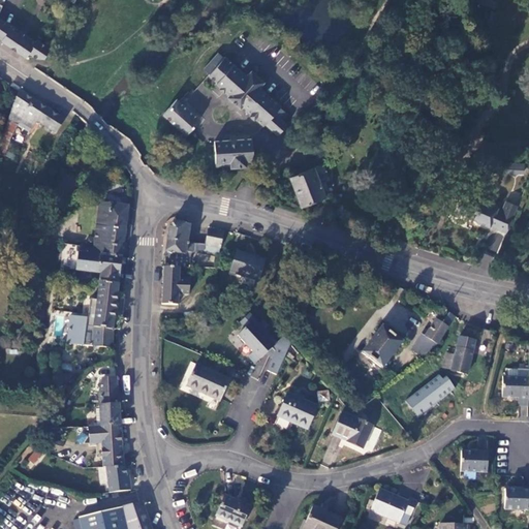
[(0,7),(3,0),(0,0),(0,38),(1,39),(0,40),(25,57),(28,53),(35,58),(43,59),(44,57),(50,49),(37,40),(35,42),(11,26),(11,27),(0,20),(0,7)]
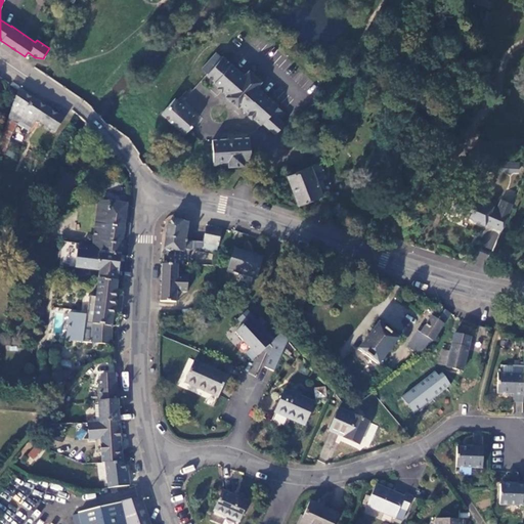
[(276,105),(255,87),(243,76),(221,57),(220,58),(214,53),(200,70),(206,75),(205,76),(213,83),(212,84),(225,95),(224,97),(236,108),(237,107),(243,112),(243,111),(260,125),(262,123),(274,134),(284,124),(278,119),(284,113),(276,106),(276,105)]
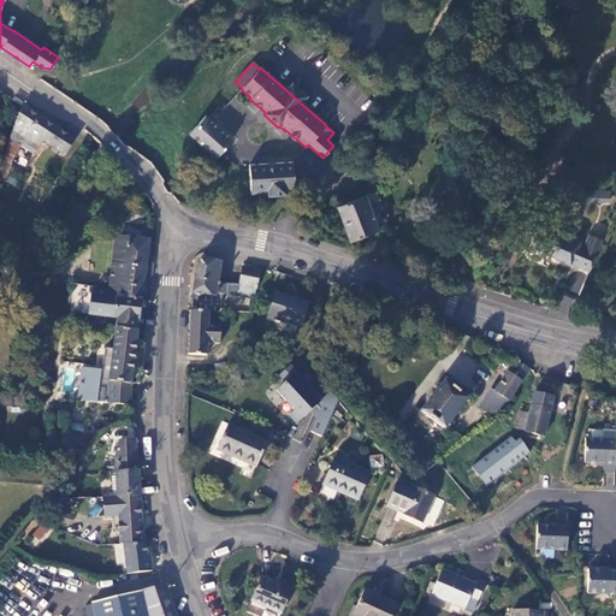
[(285,89),(300,102),(306,96),(290,83),(285,89)]
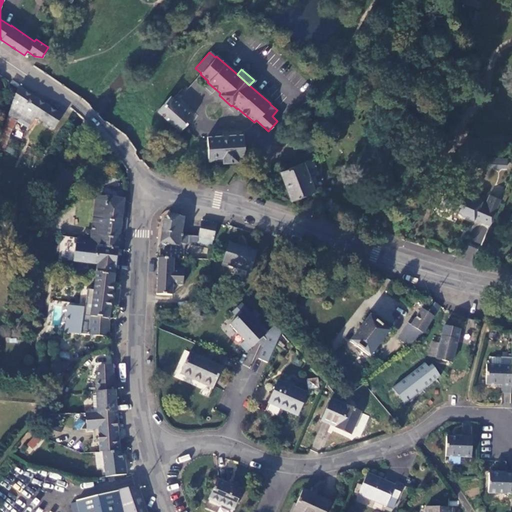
[(62,116),(18,87),(7,117),(2,133),(9,137),(16,123),(19,117),(30,124),(35,117),(53,129),(62,116)]
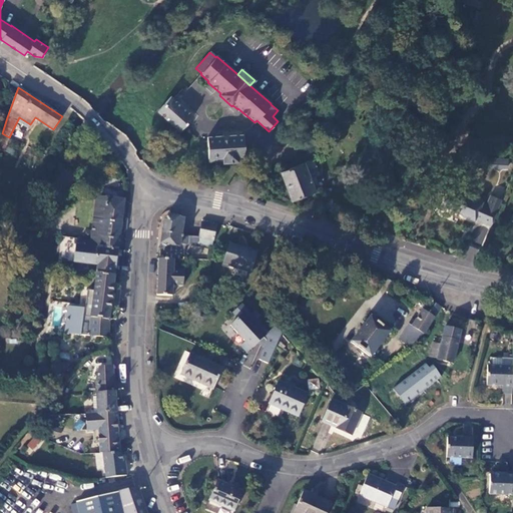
[(170,97),(157,112),(179,132),(192,117),(170,97)]
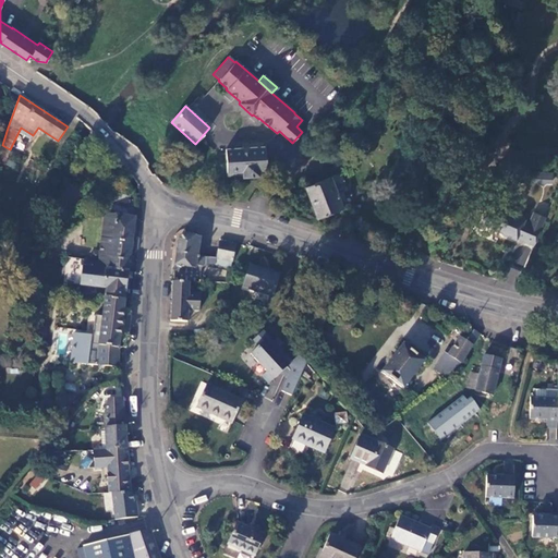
[(33,135),(21,128),(17,134),(29,142),(33,135)]
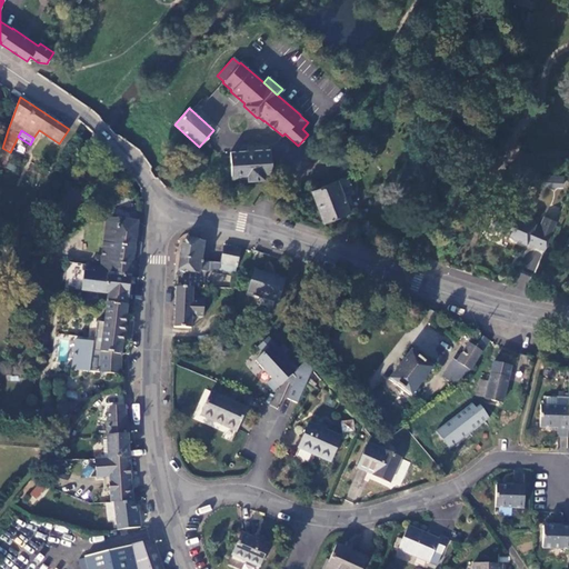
[(10,152),(2,148),(0,152),(0,167),(5,169),(10,152)]
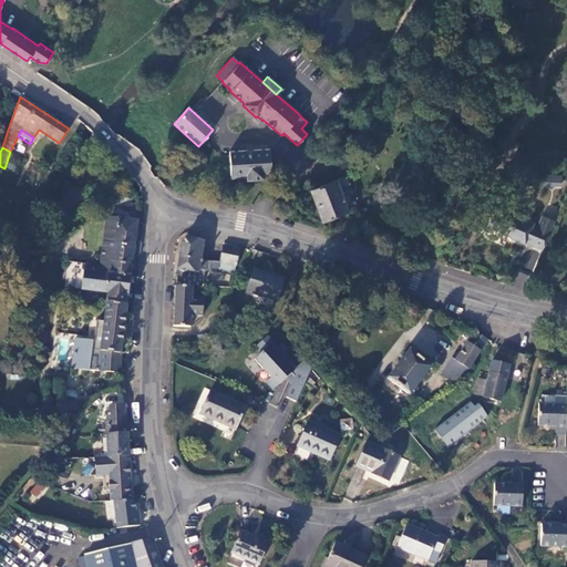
[(228,152),(230,176),(264,174),(270,173),(269,150),(228,152)]
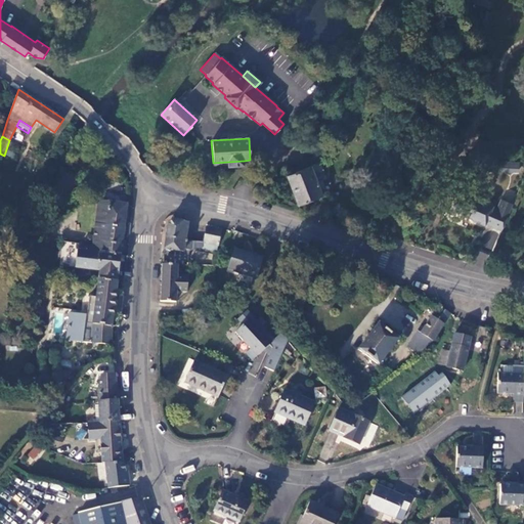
[(519,171),(519,162),(505,162),(504,171),(519,171)]
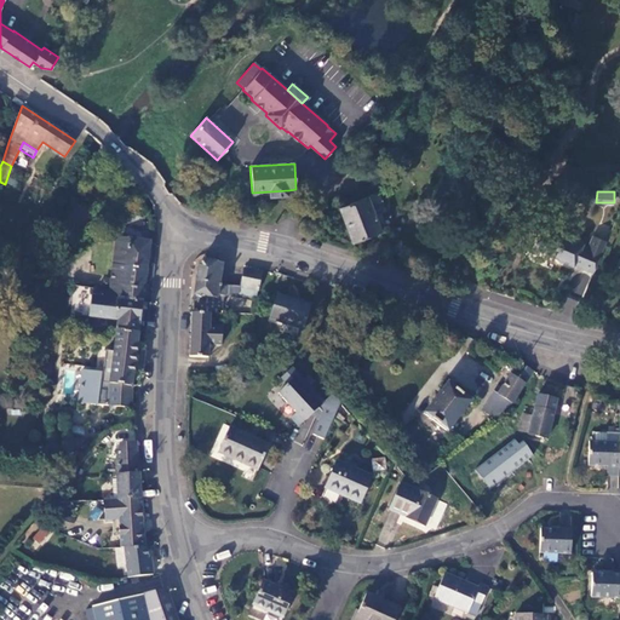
[(378,193),(339,207),(352,241),(380,230),(373,212),(379,210),(379,212),(385,210),(378,193)]
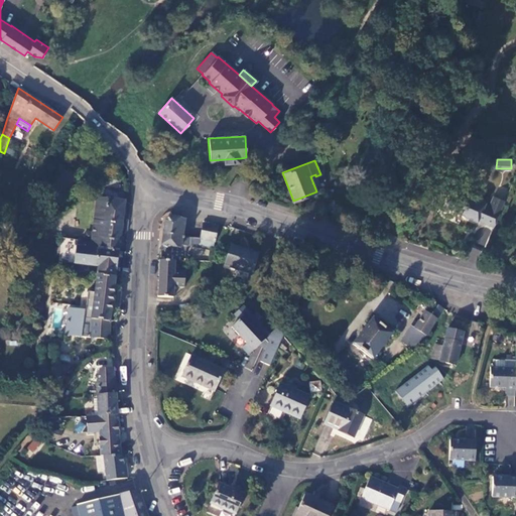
[(315,174),(310,176),(316,191),(321,189),(315,176),(315,174)]
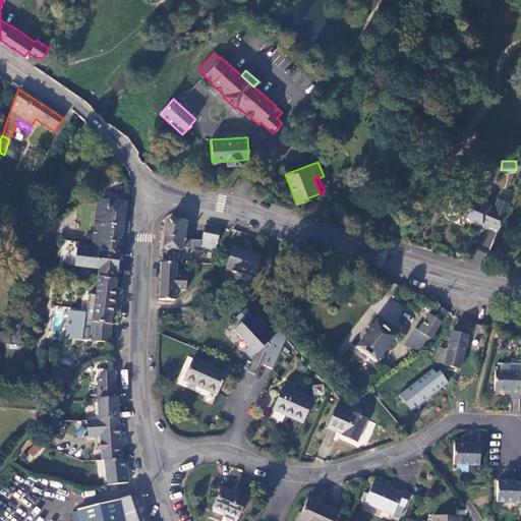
[(471,191),(459,186),(450,208),(461,213),(461,215),(483,224),(485,221),(490,222),(488,224),(501,230),(511,204),(500,198),(496,209),(490,207),(491,206),(469,196),(471,191)]
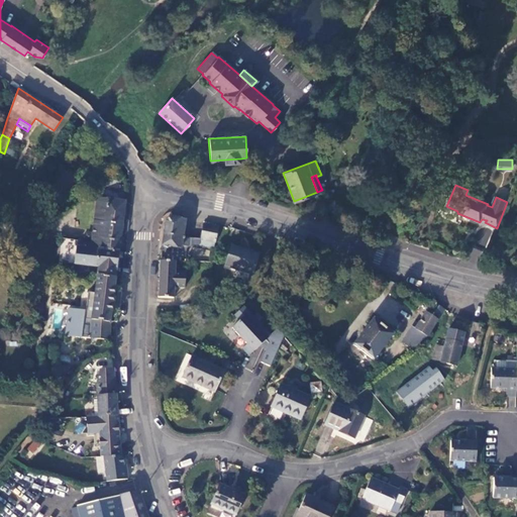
[(91,242),(91,248),(97,249),(118,252),(124,201),(97,198),(91,242)]
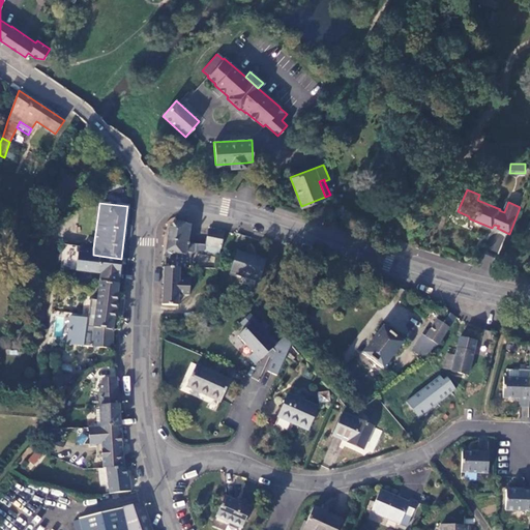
[(169,227),(165,252),(170,253),(185,255),(186,249),(192,251),(193,243),(186,243),(189,226),(175,223),(169,227)]
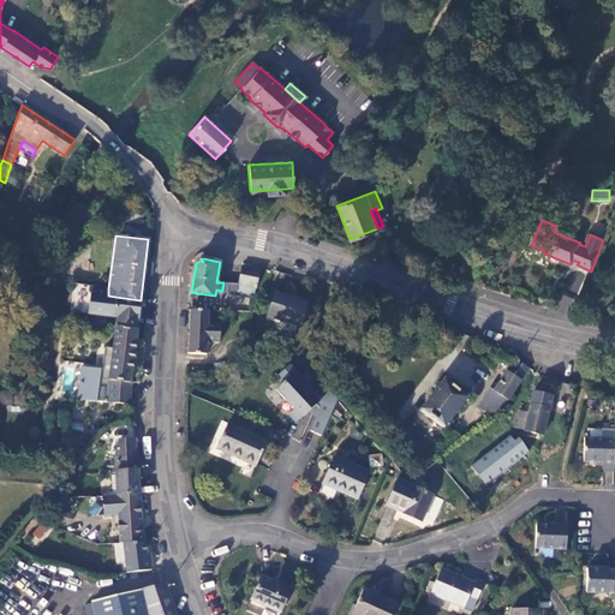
[(242,267),(238,285),(256,288),(260,270),(242,267)]
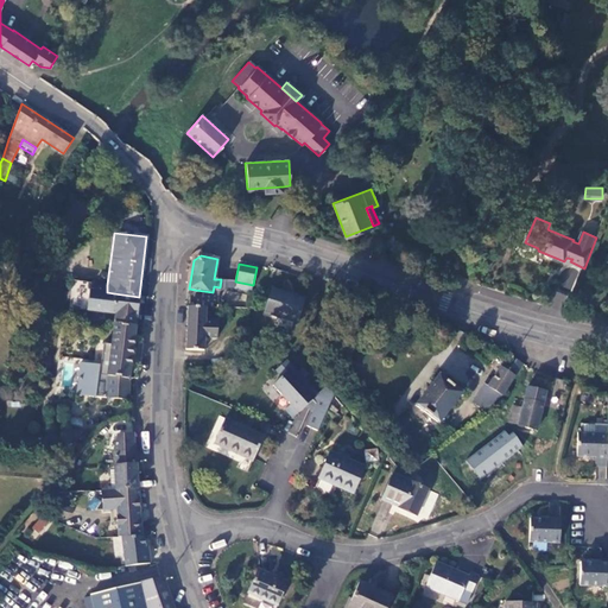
[(73,280),(69,309),(87,311),(89,290),(90,283),(73,280)]
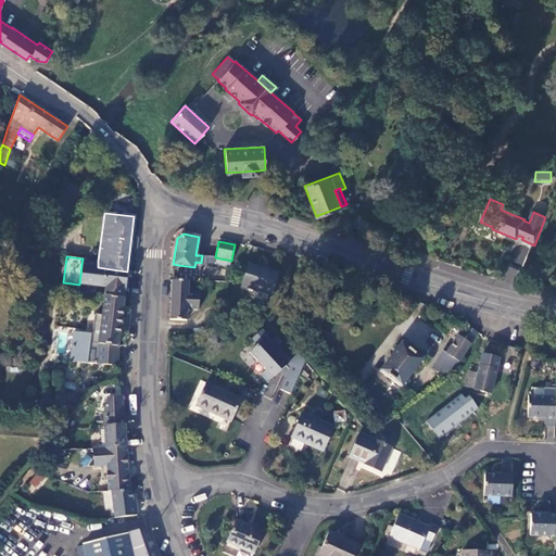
[(215,257),(214,263),(230,267),(231,261),(215,257)]
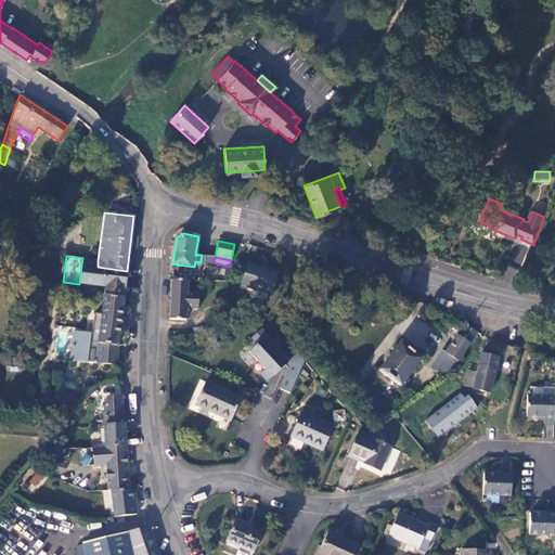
[(82,258),(81,265),(98,267),(98,260),(82,258)]
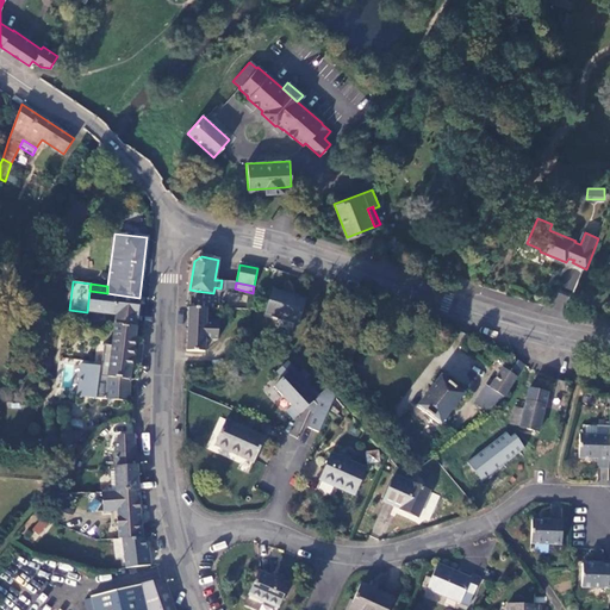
[(273,290),(266,313),(297,323),(304,299),(273,290)]
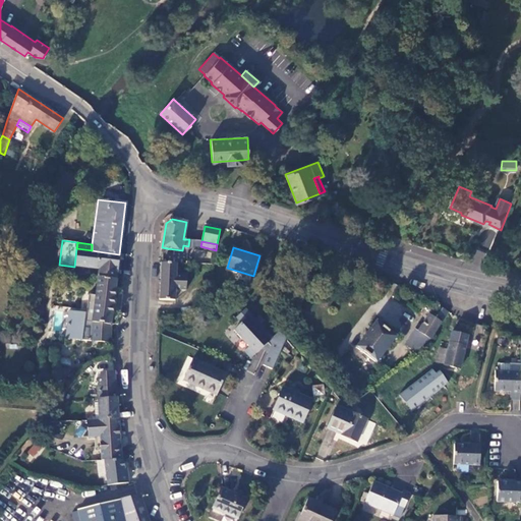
[(76,248),(74,267),(96,270),(98,251),(92,250),(76,248)]
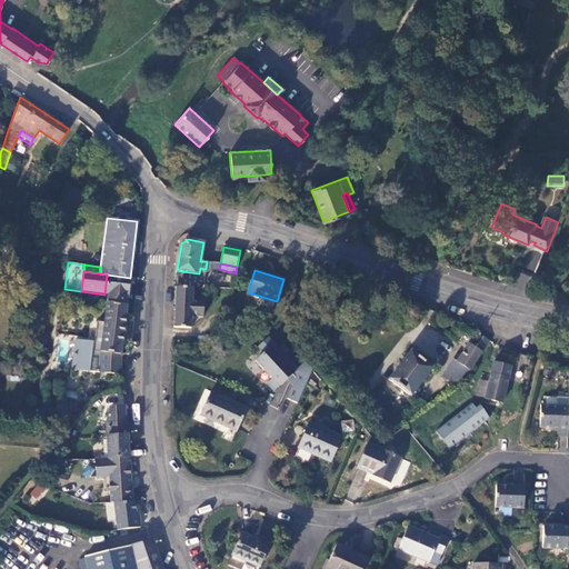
[(108,295),(107,303),(105,323),(97,322),(93,342),(58,338),(55,369),(89,372),(120,375),(121,356),(127,306),(128,297),(130,278),(107,275),(105,295),(108,295)]
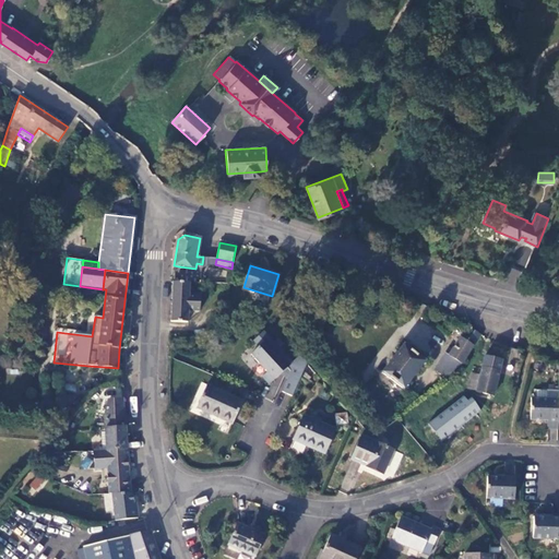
[(173,282),(170,322),(188,323),(188,311),(200,311),(201,295),(189,294),(189,283),(173,282)]
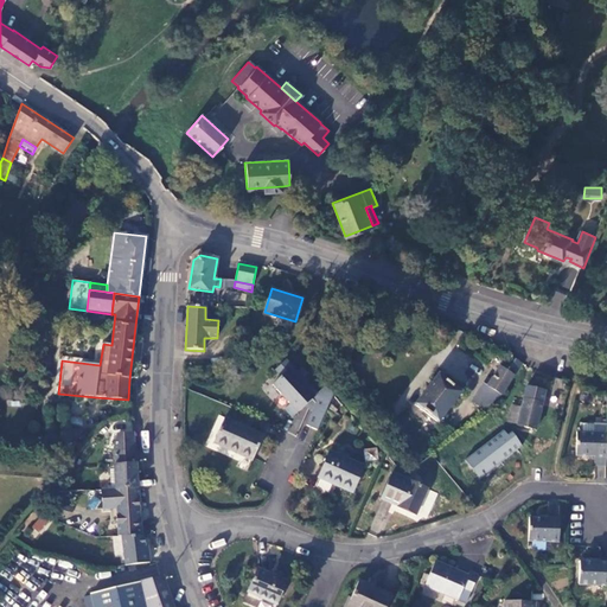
[(244,336),(243,357),(255,352),(256,337),(244,336)]
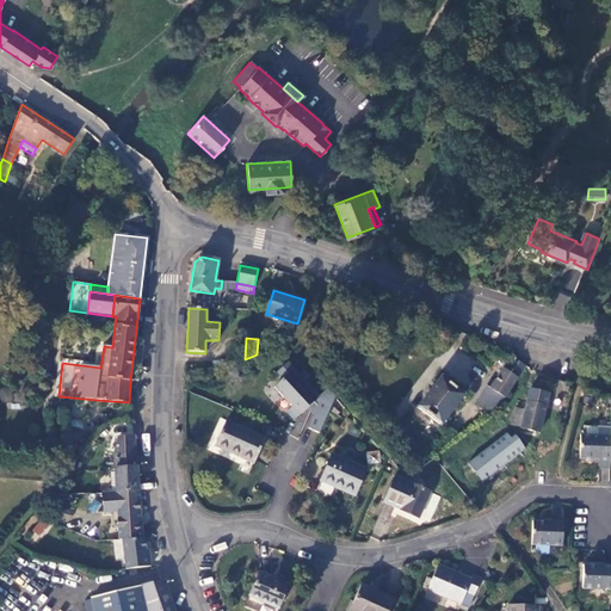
[(258,339),(257,355),(267,351),(267,339),(258,339)]
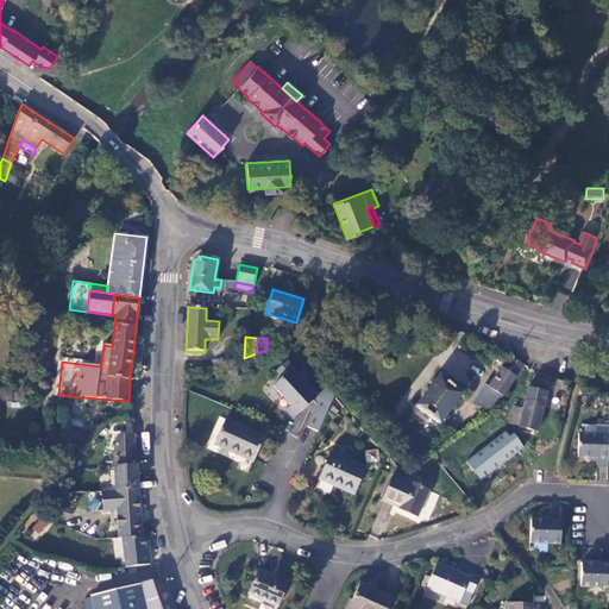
[(501,368),(489,388),(484,385),(473,403),(485,410),(503,396),(515,376),(516,377),(525,364),(518,359),(509,372),(501,368)]
